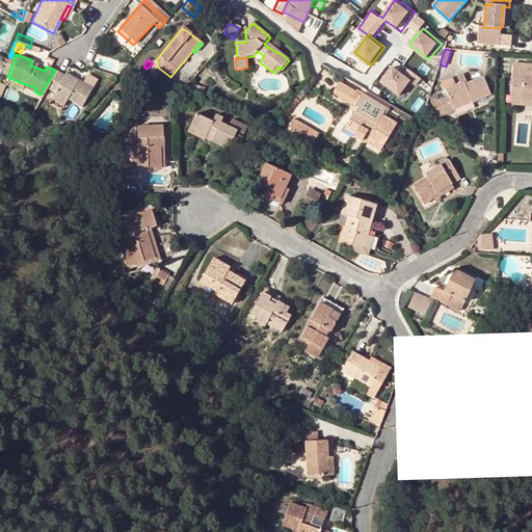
[(531,64),(513,63),(512,85),(517,85),(516,102),(531,102),(531,64)]
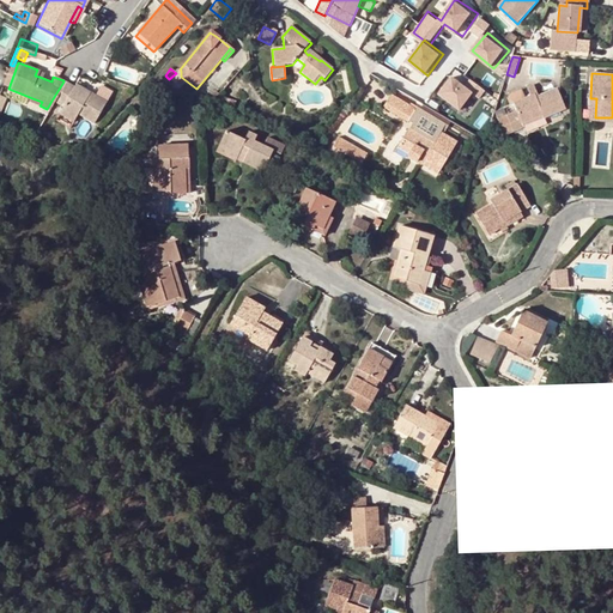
[(485,87),(472,78),(467,84),(454,74),(439,93),(466,113),(485,87)]
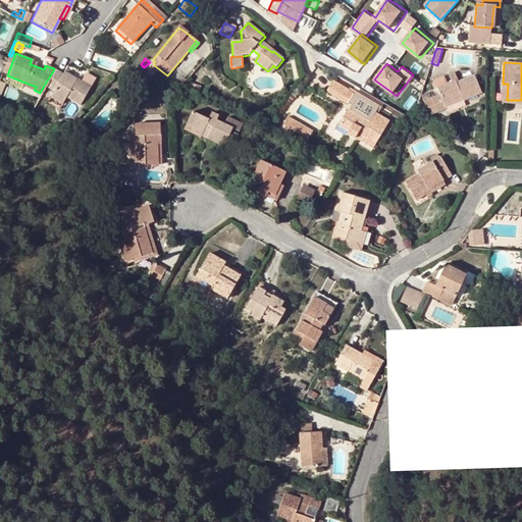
[(272,74),(276,68),(273,65),(268,71),(272,74)]
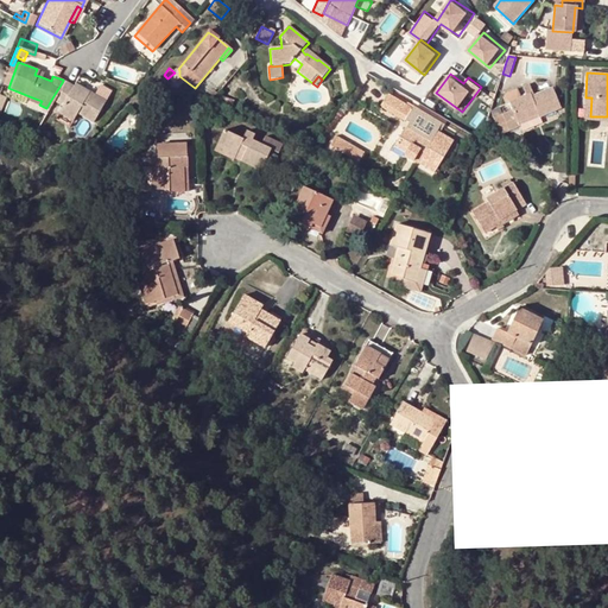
[(58,105),(55,112),(69,120),(74,113),(89,124),(109,93),(97,86),(92,95),(90,94),(86,95),(81,93),(82,88),(73,83),(71,86),(63,81),(51,100),(58,105)]
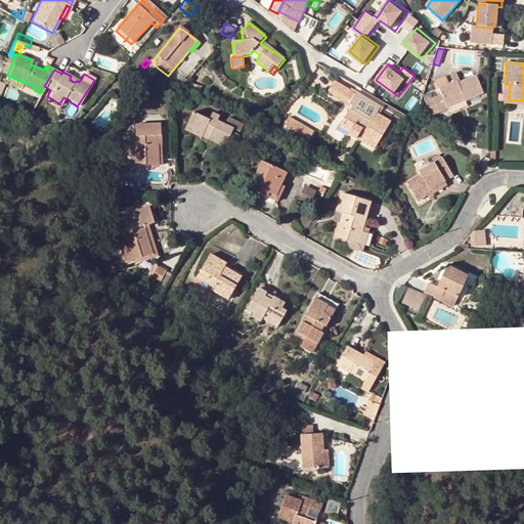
[(433,98),(439,113),(447,108),(446,105),(463,98),(465,102),(483,94),(476,77),(459,83),(454,74),(448,76),(451,83),(439,88),(442,95),(433,98)]
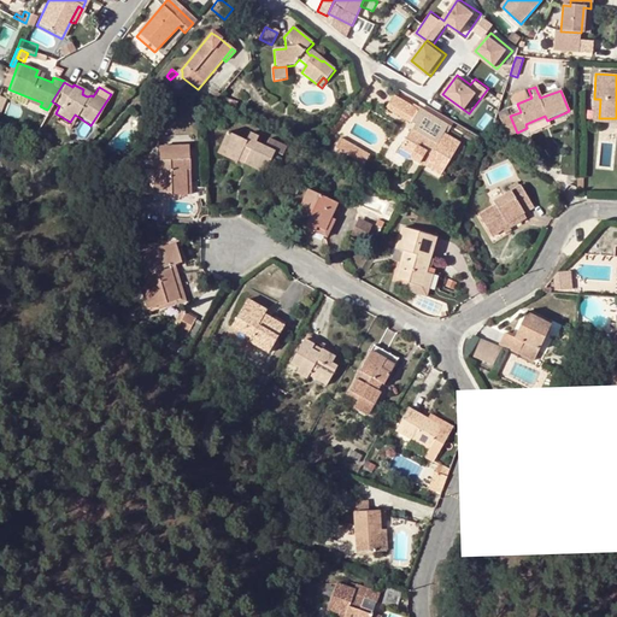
[(211,106),(221,95),(217,92),(211,99),(204,98),(204,103),(211,106)]
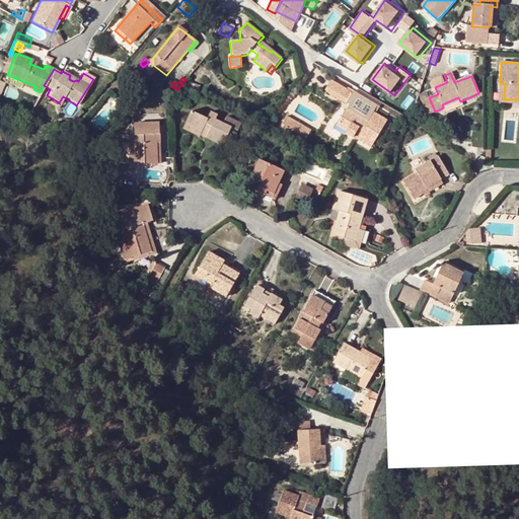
[(371,145),(386,122),(372,114),(376,107),(330,79),(324,90),(345,103),(349,106),(339,122),(347,128),(345,131),(344,133),(352,138),(354,135),(358,137),(371,145)]
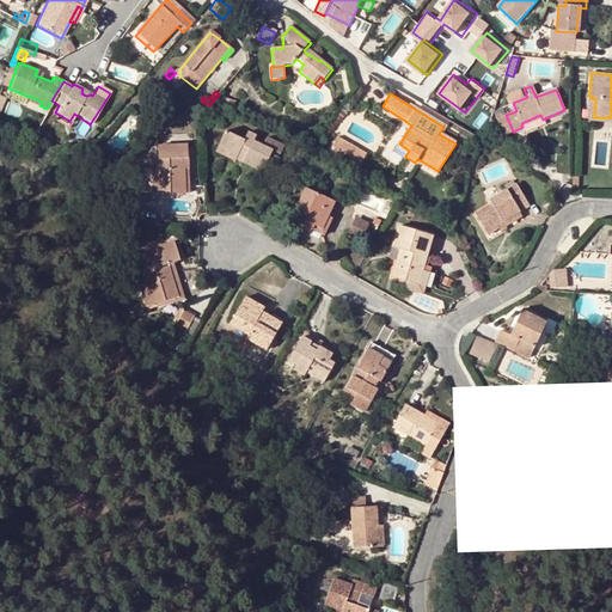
[(587,122),(611,123),(611,117),(594,117),(595,98),(589,98),(587,122)]
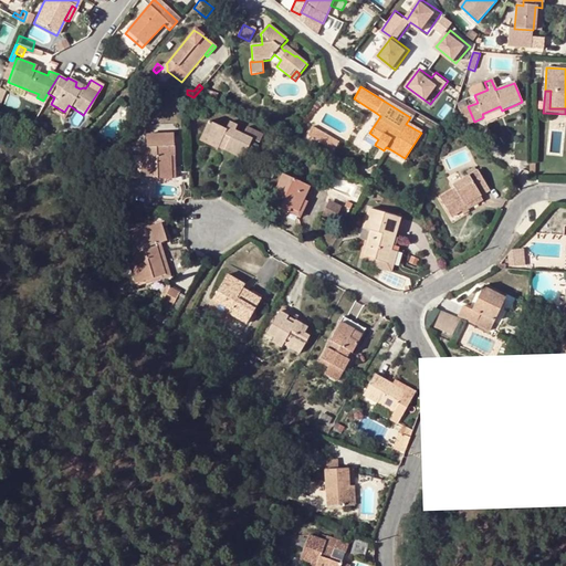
[(474,122),(468,106),(465,100),(457,103),(465,125),(474,122)]
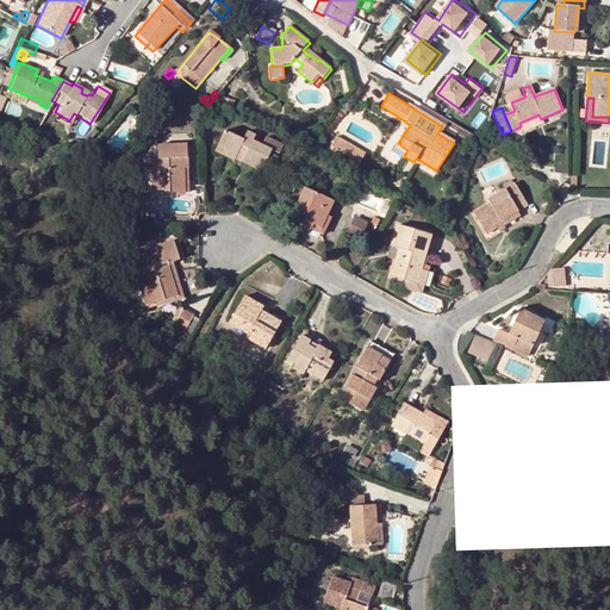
[(66,126),(69,120),(55,112),(51,118),(66,126)]
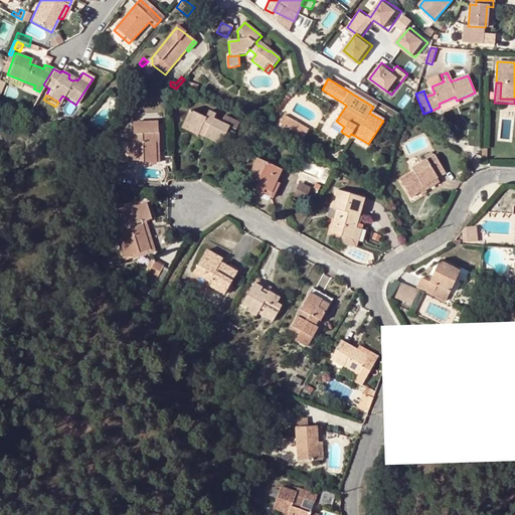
[(455,97),(439,104),(440,107),(457,101),(455,97)]
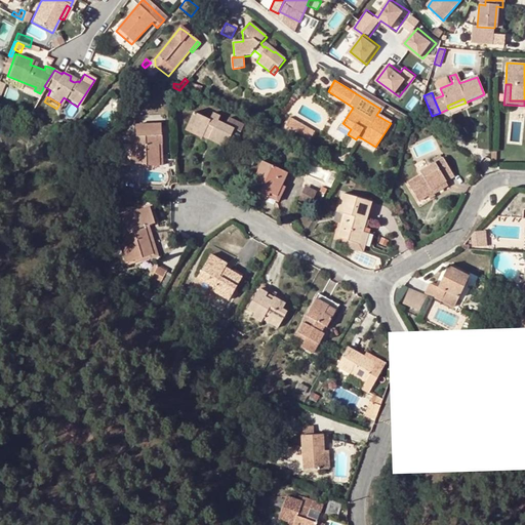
[(193,113),(188,125),(204,132),(205,129),(211,131),(208,140),(226,149),(234,130),(240,133),(244,125),(229,119),(227,125),(218,121),(220,116),(212,113),(209,121),(193,113)]
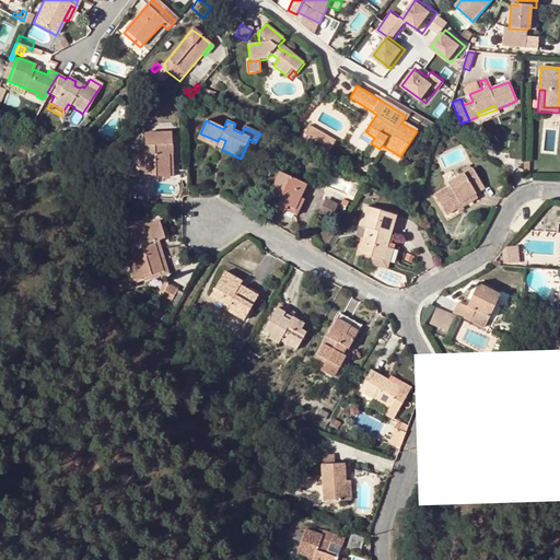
[(330,149),(335,141),(308,125),(303,133),(330,149)]
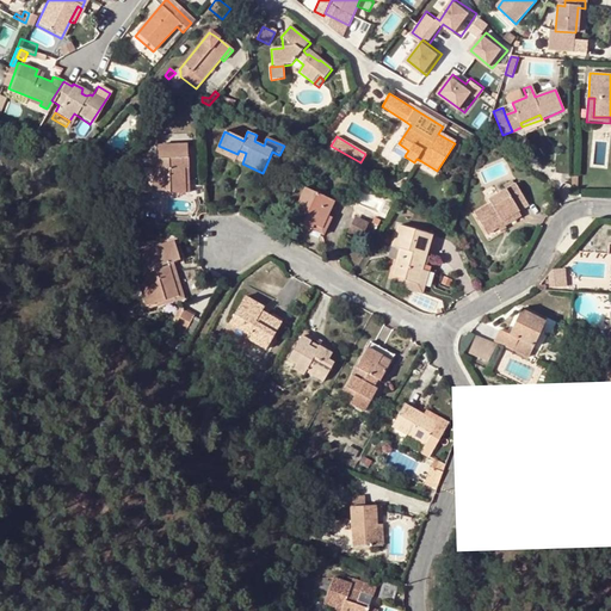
[(396,148),(406,154),(408,150),(399,143),(396,148)]
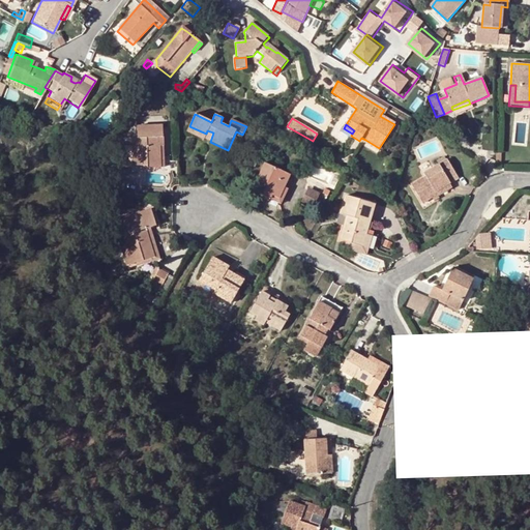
[(159,168),(158,147),(163,147),(162,125),(137,126),(137,139),(119,139),(120,167),(122,167),(147,166),(147,168),(159,168)]
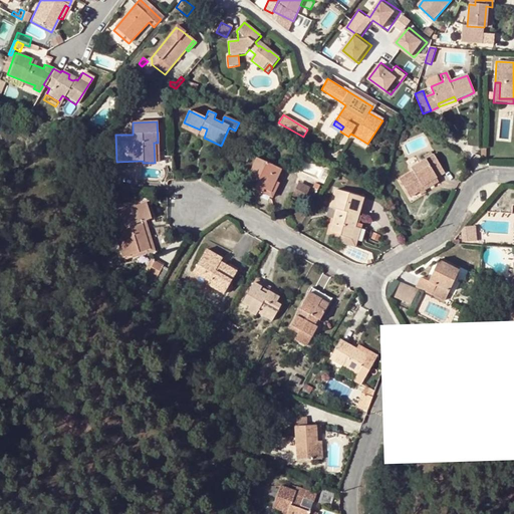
[(181,127),(204,138),(207,129),(201,126),(200,130),(184,122),(181,127)]
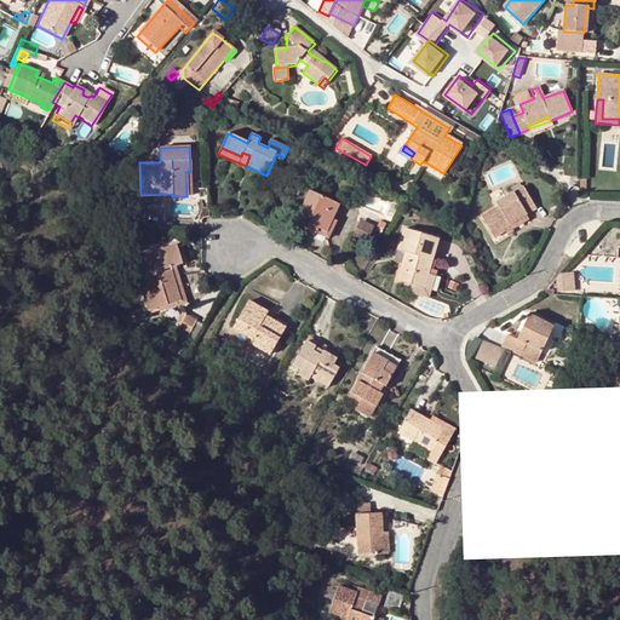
[(441,178),(443,173),(428,164),(425,168),(441,178)]
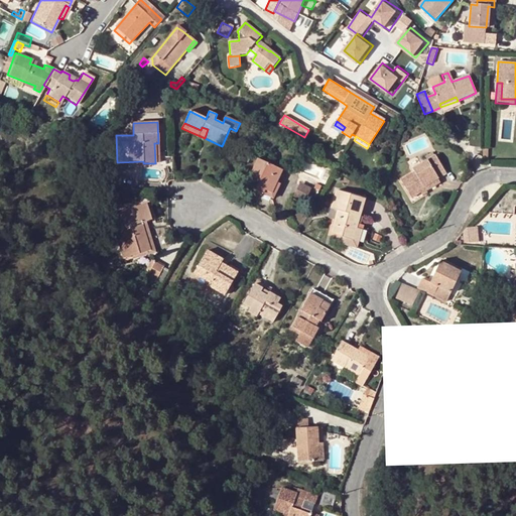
[(414,172),(400,180),(411,198),(420,192),(425,189),(423,187),(437,179),(445,173),(435,156),(412,169),(414,172)]
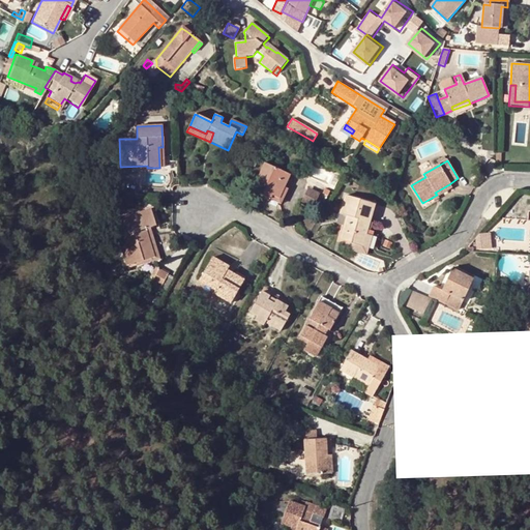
[(265,164),(252,192),(270,200),(272,196),(280,199),(284,188),(290,176),(265,164)]
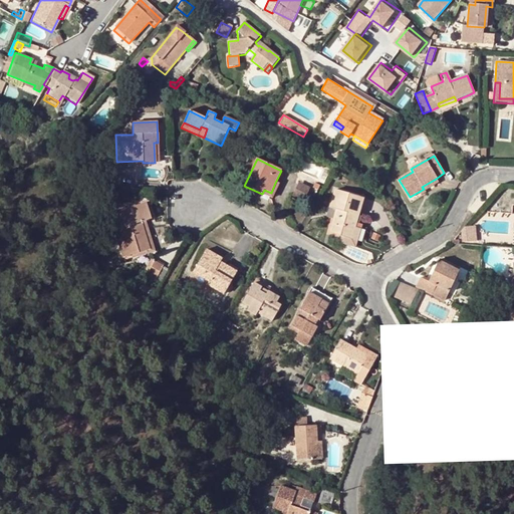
[(119,172),(118,162),(116,162),(107,163),(107,172),(119,172)]
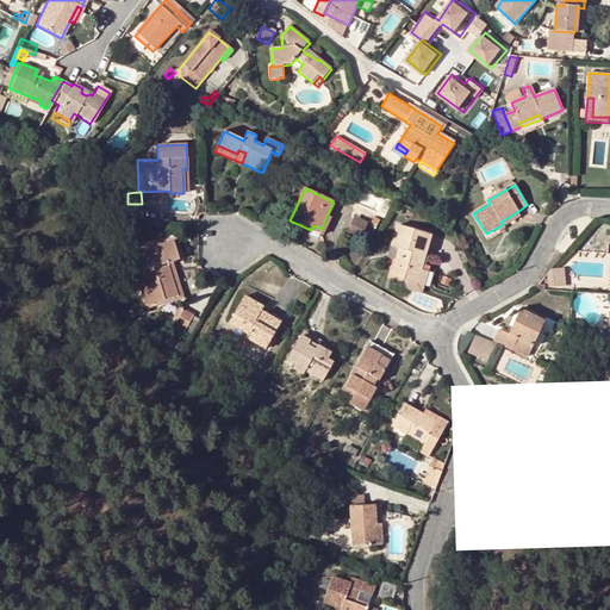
[(500,222),(503,224),(504,226),(521,217),(517,212),(500,222)]
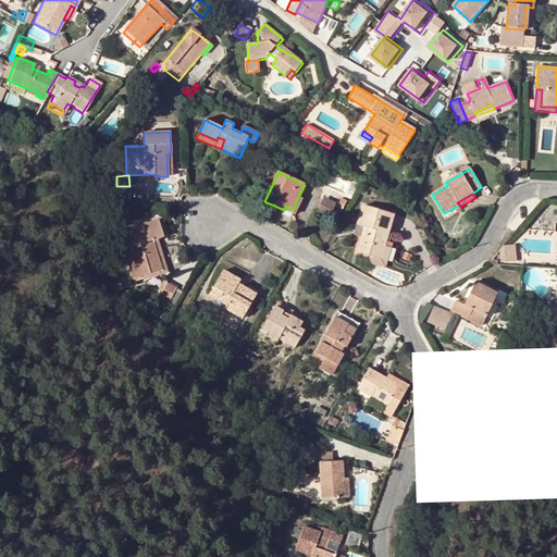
[(329,219),(336,202),(324,197),(316,212),(329,219)]
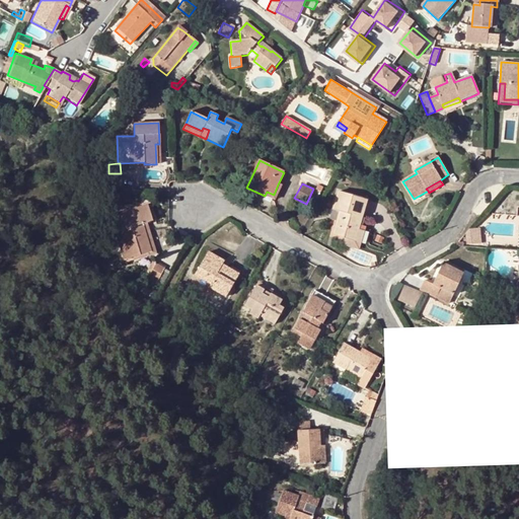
[(274,195),(267,192),(265,196),(275,201),(282,187),(278,184),(274,195)]
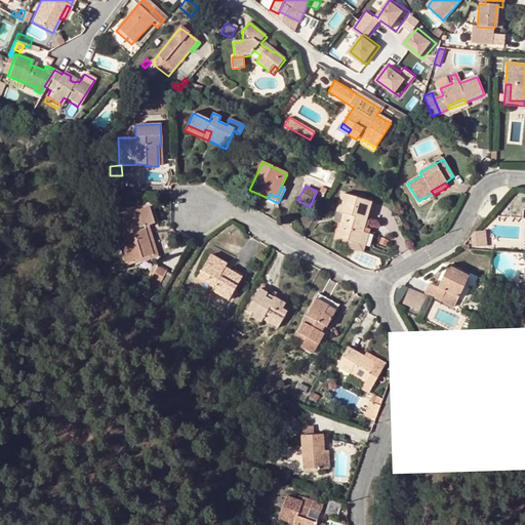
[(336,212),(344,214),(336,238),(348,241),(359,244),(362,233),(371,203),(341,194),(336,212)]
